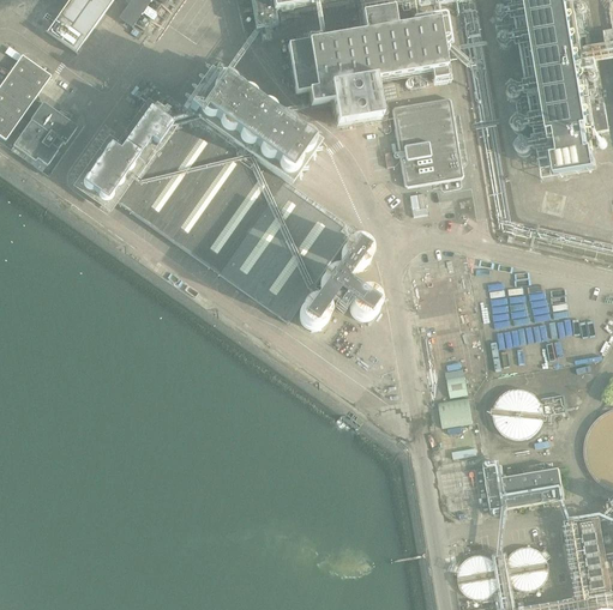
[(67,0),(46,32),(74,53),(110,0),(67,0)]
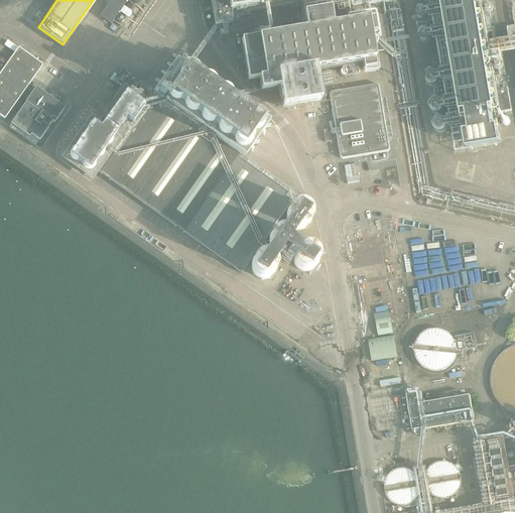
[(108,0),(99,13),(111,21),(125,0),(135,0),(137,1),(138,0),(108,0)]
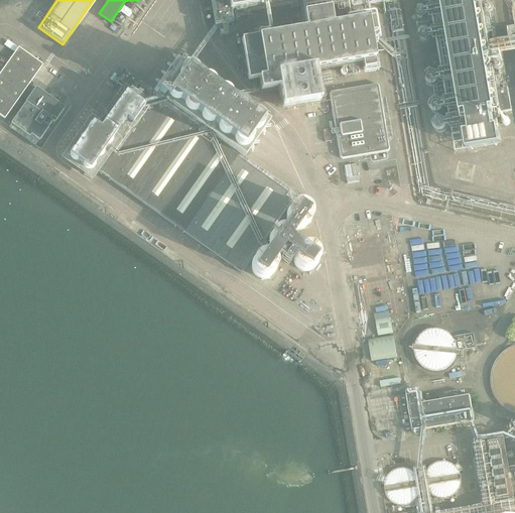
[(210,0),(211,2),(214,24),(232,23),(230,8),(279,0),(210,0)]
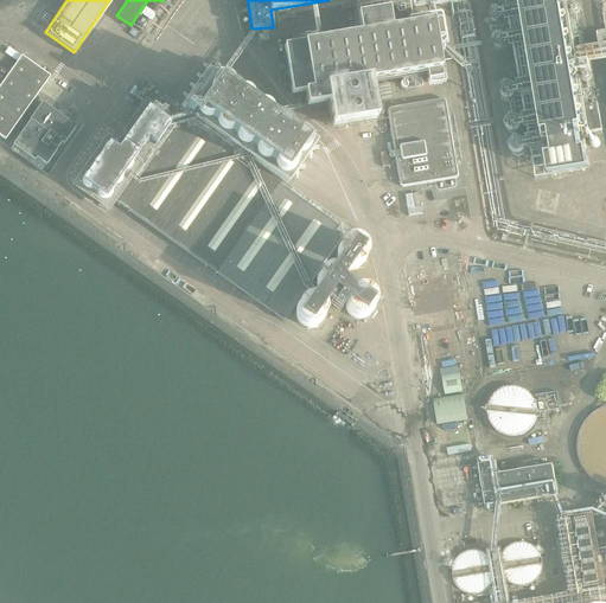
[(521,0),(542,129),(548,129),(552,153),(546,154),(549,173),(588,167),(585,147),(581,148),(576,124),(581,123),(560,0),(521,0)]
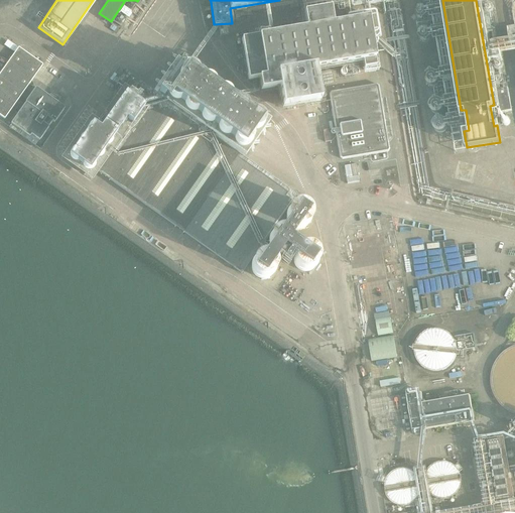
[(374,65),(368,16),(331,21),(329,8),(302,12),(304,27),(241,37),(247,79),(258,77),(260,88),(278,86),(281,105),(318,100),(313,67),(361,60),(362,67),(374,65)]
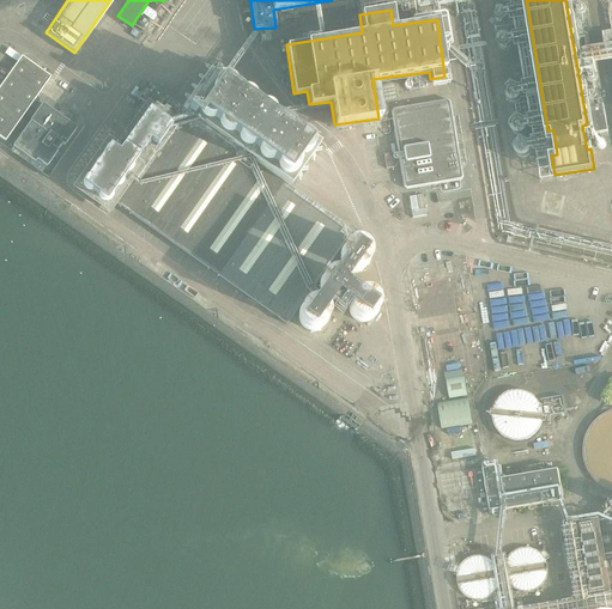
[(50,74),(22,54),(11,67),(2,79),(0,83),(0,134),(5,138),(50,74)]
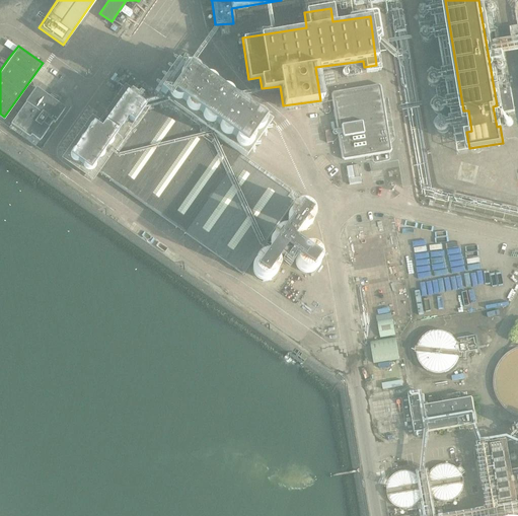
[(0,65),(2,67),(9,57),(0,51),(0,65)]
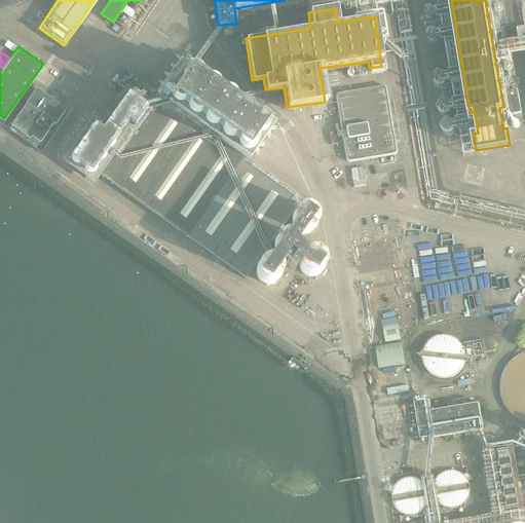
[(274,121),(187,58),(159,95),(147,107),(127,94),(101,129),(94,124),(69,159),(96,178),(100,172),(247,275),(304,196),(249,157),(274,121)]
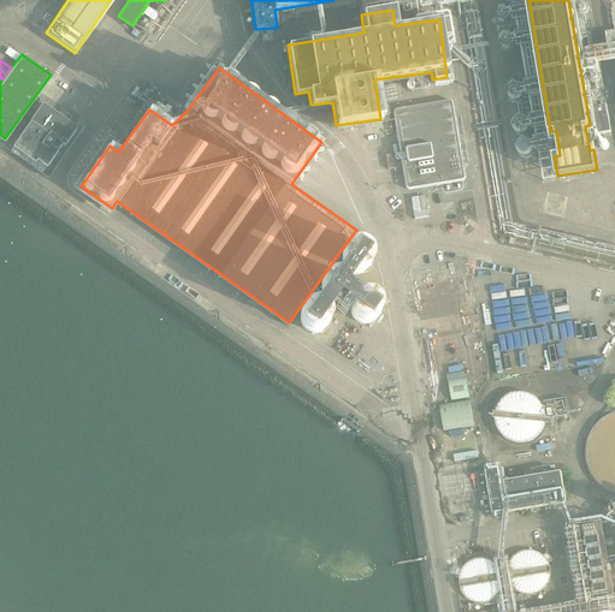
[(463,177),(450,97),(392,107),(406,186),(463,177)]
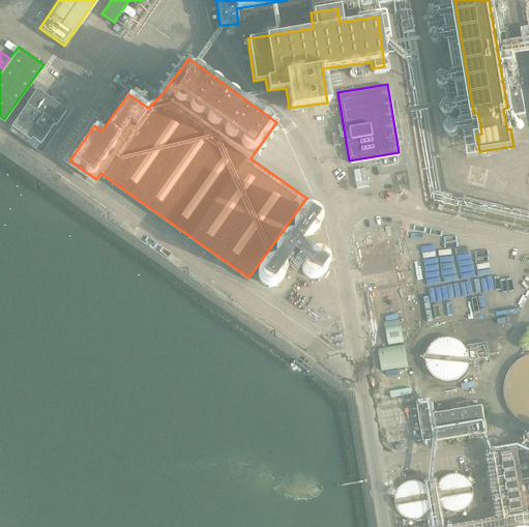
[(509,89),(515,112),(526,110),(521,86),(509,89)]
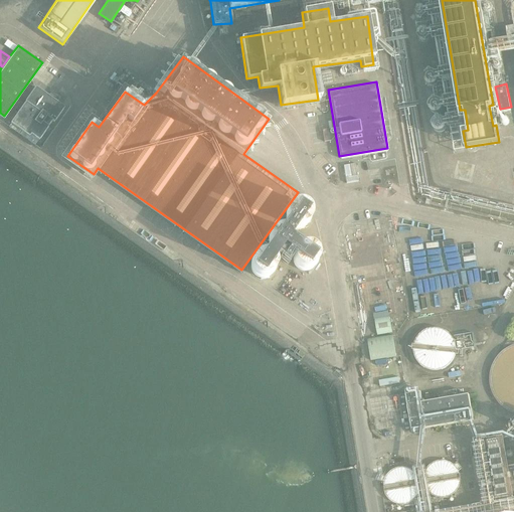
[(35,84),(11,120),(28,134),(30,132),(38,137),(52,119),(53,120),(63,106),(35,84)]
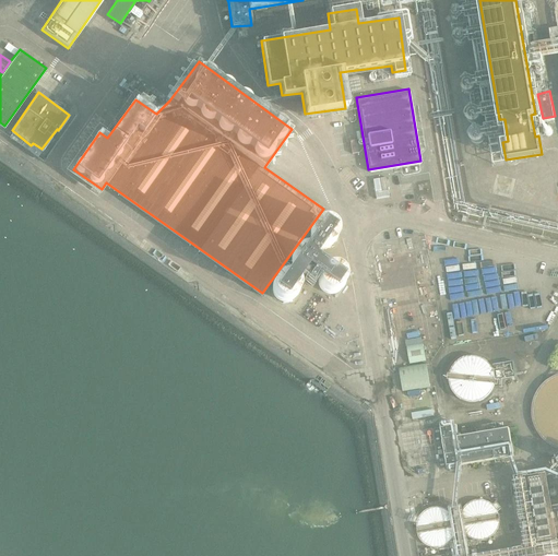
[(334,247),(339,245),(343,241),(344,234),(343,226),(339,222),(332,220),(323,220),(318,224),(313,231),(316,240),(316,244),(312,247),(306,247),(300,251),(297,257),(297,264),(300,274),(294,274),(285,276),(281,282),(279,286),(279,292),(281,299),(287,304),(295,306),(303,300),(306,295),(308,288),(309,285),(323,283),(324,288),(330,293),(336,296),(345,295),(349,291),(353,283),(353,275),(348,270),(342,267),(336,262),(334,247)]
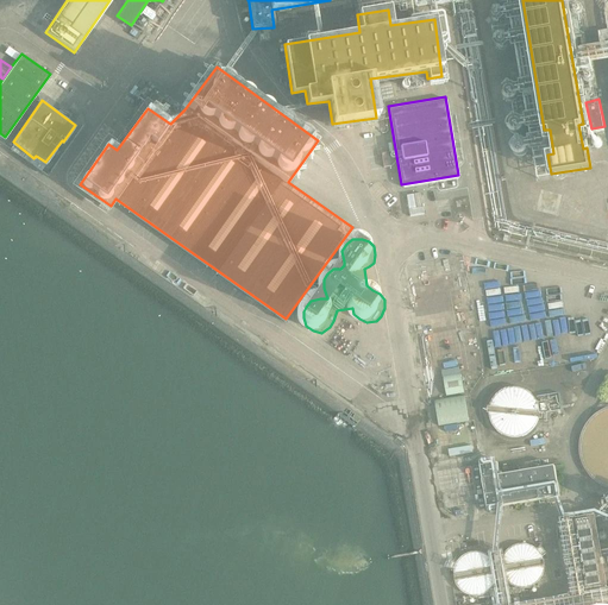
[(459,371),(443,375),(445,394),(463,390),(459,371)]
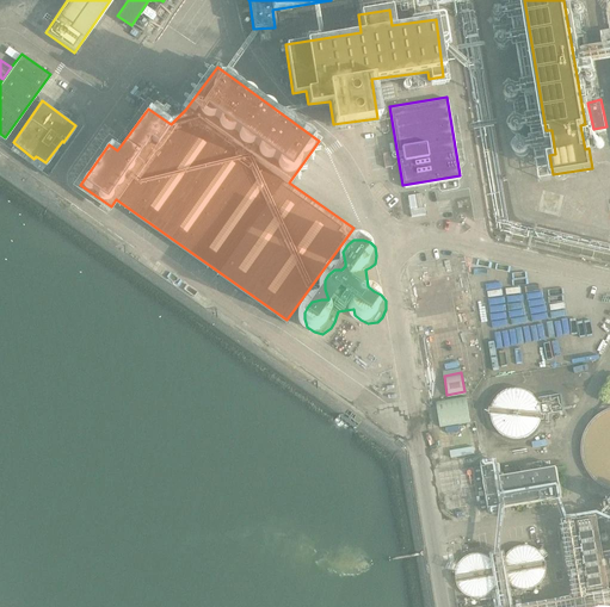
[(488,406),(492,423),(501,433),(518,435),(531,428),(537,419),(536,403),(527,391),(512,386),(499,391),(488,406)]
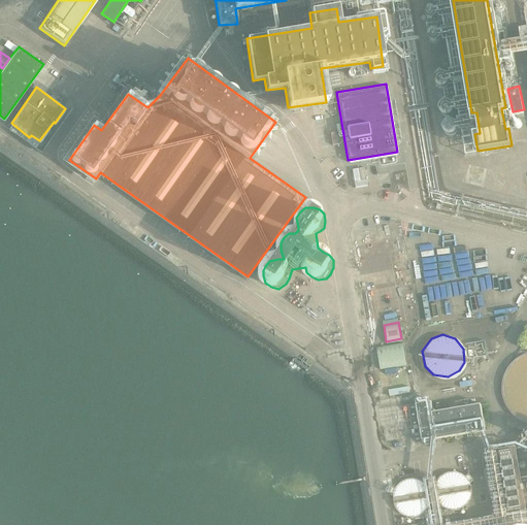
[(402,340),(375,345),(379,366),(405,362),(402,340)]
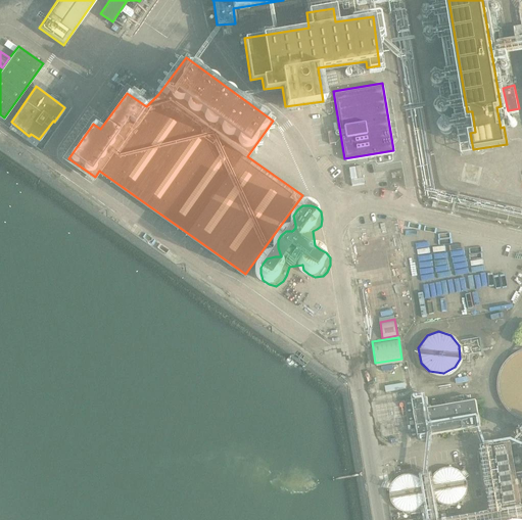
[(418,434),(480,424),(475,398),(428,406),(427,395),(412,398),(418,434)]
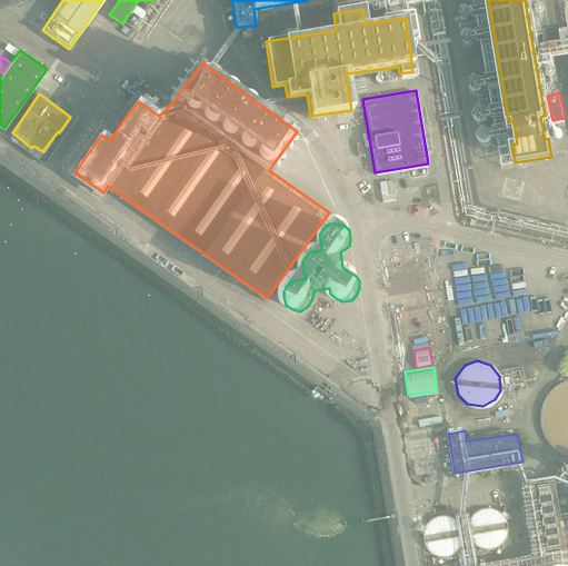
[(567,512),(560,513),(555,479),(530,483),(530,486),(522,487),(534,554),(567,548),(566,544),(567,543),(567,512)]
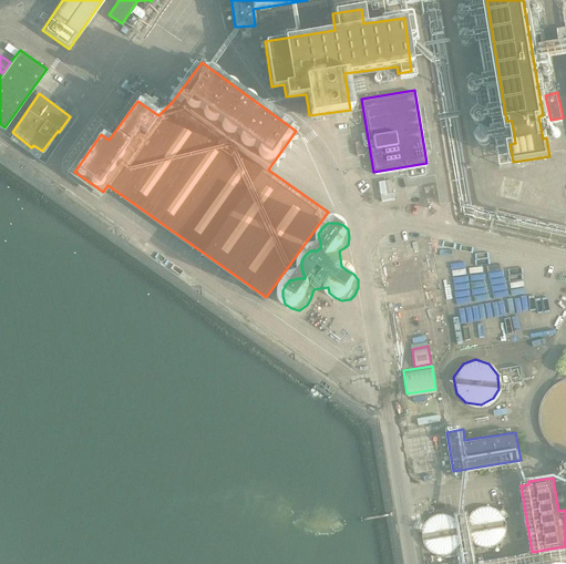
[(463,519),(466,535),(475,545),(491,546),(503,540),(508,531),(507,516),(498,505),(485,501),(473,505),(463,519)]
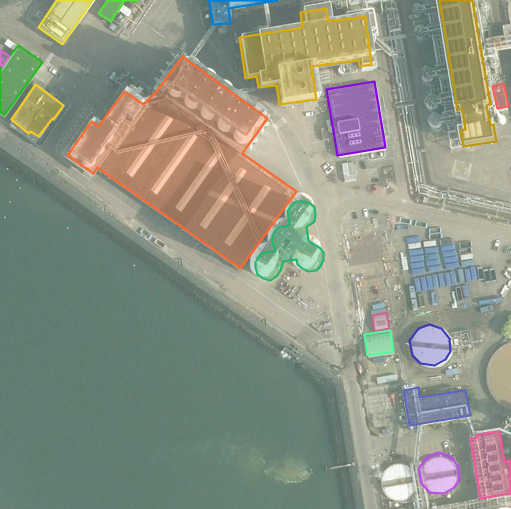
[(418,480),(418,476),(417,472),(415,468),(412,465),(410,463),(406,461),(402,460),(398,460),(394,461),(391,462),(388,464),(385,467),(383,470),(381,473),(380,476),(380,480),(381,484),(382,487),(384,491),(386,494),(389,496),(393,498),(397,499),(401,499),(404,498),(407,497),(411,495),(413,493),(416,489),(417,486),(418,483),(418,480)]
